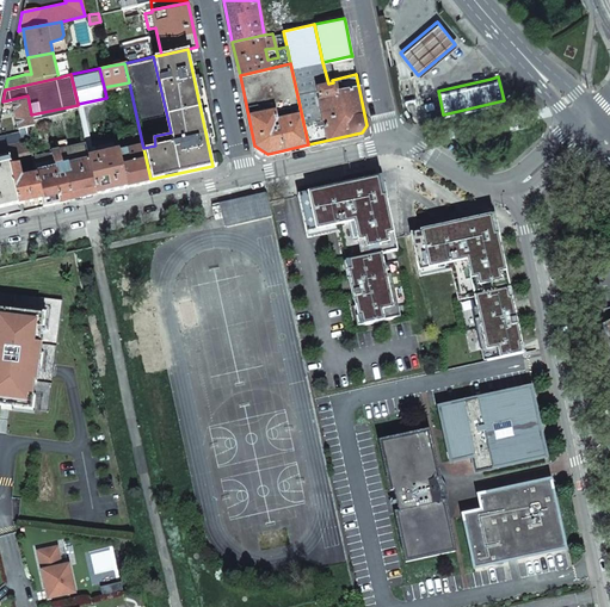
[(0,143),(11,142),(28,138),(24,124),(34,122),(31,115),(28,95),(2,101),(2,106),(13,104),(16,116),(19,130),(0,134),(0,143)]
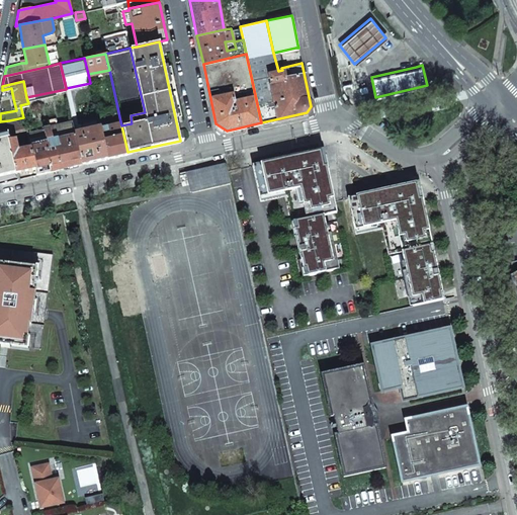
[(0,174),(15,171),(7,135),(26,131),(26,130),(23,117),(9,120),(0,121),(0,174)]
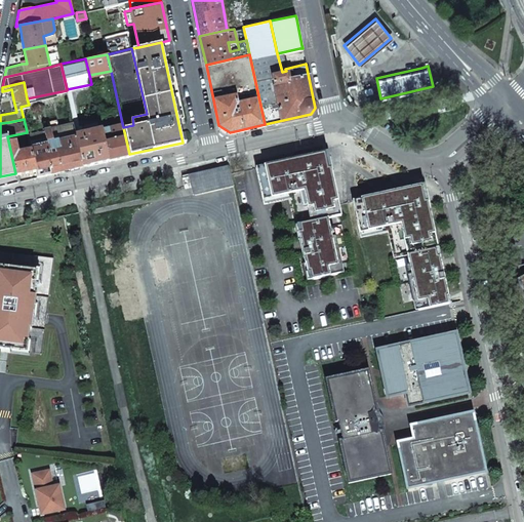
[(83,165),(76,133),(74,125),(74,122),(50,127),(59,170),(68,168),(83,165)]
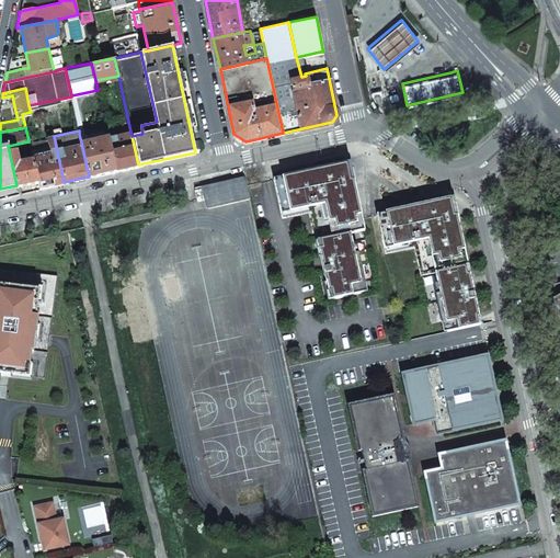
[(107,137),(115,170),(118,170),(138,166),(138,164),(132,136),(130,132),(107,137)]
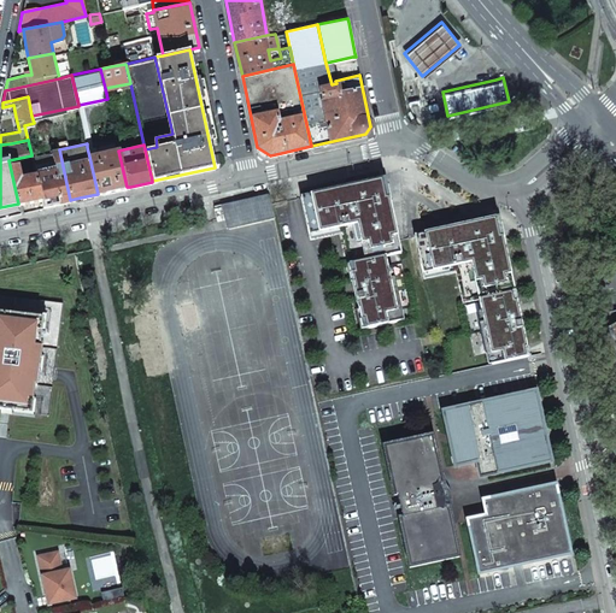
[(41,199),(44,206),(66,200),(70,200),(59,149),(51,151),(53,158),(56,169),(35,174),(36,175),(41,199)]
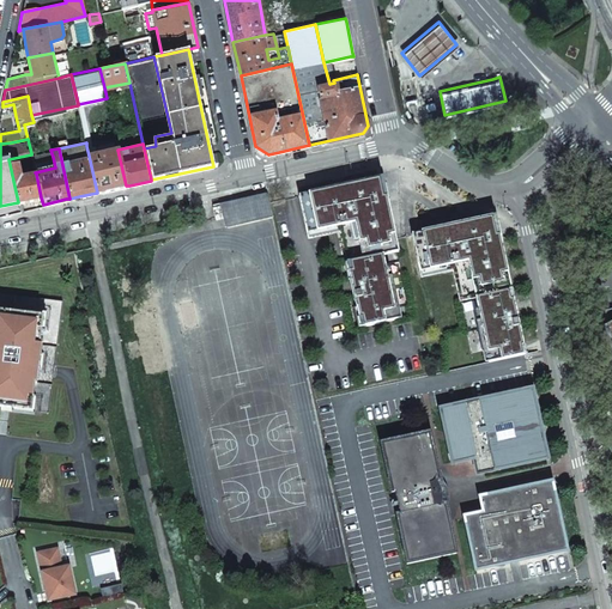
[(31,154),(32,162),(53,157),(50,150),(31,153),(31,154)]
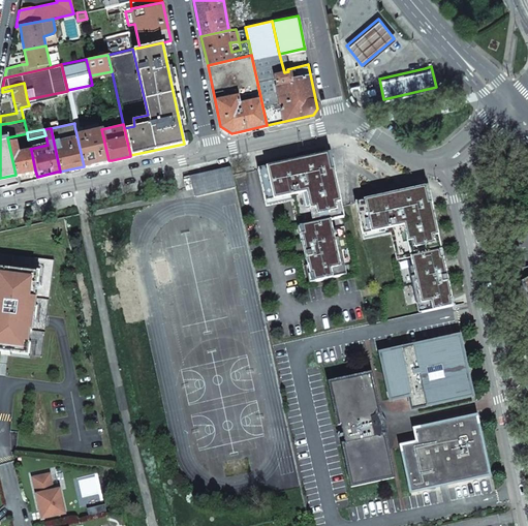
[(76,134),(84,166),(90,164),(109,160),(101,129),(83,133),(76,134)]
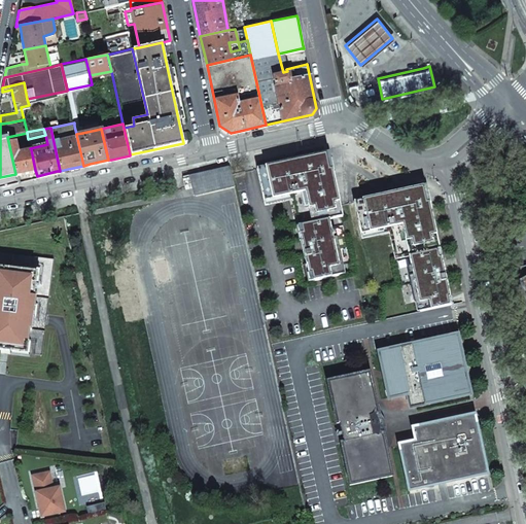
[(7,137),(15,174),(18,174),(35,170),(31,149),(18,152),(15,144),(29,141),(28,139),(27,133),(7,137)]
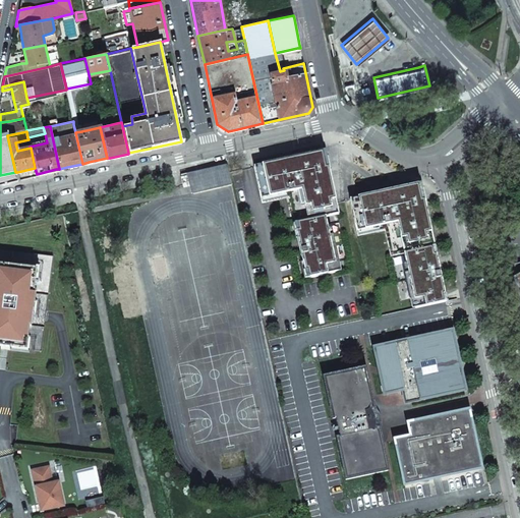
[(294,156),(254,164),(261,195),(288,189),(294,221),(304,268),(306,268),(308,275),(335,269),(324,215),(337,212),(327,165),(325,165),(321,150),(294,156)]
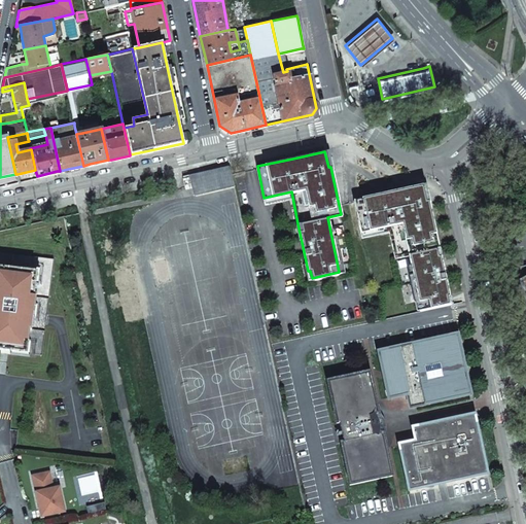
[(193,193),(233,184),(231,172),(229,165),(188,173),(188,175),(182,177),(184,187),(190,185),(193,193)]
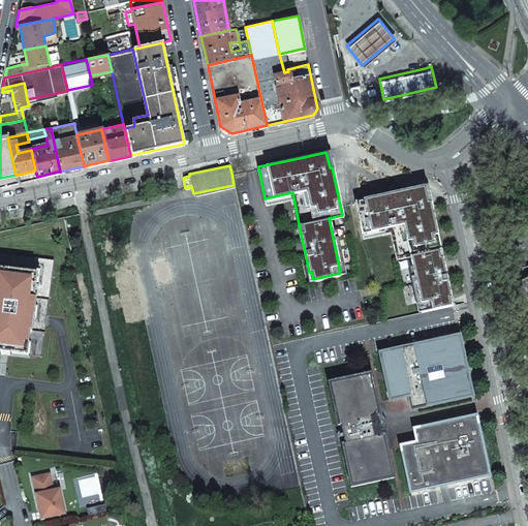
[(408,188),(355,199),(362,231),(390,226),(396,257),(410,254),(422,310),(452,304),(424,185),(408,188)]
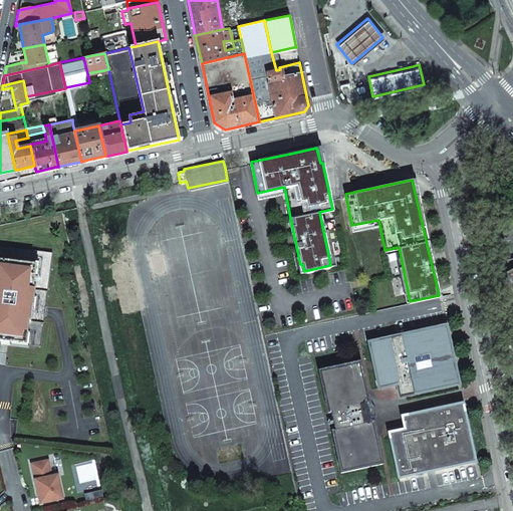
[(0,337),(40,343),(51,251),(0,243),(0,337)]
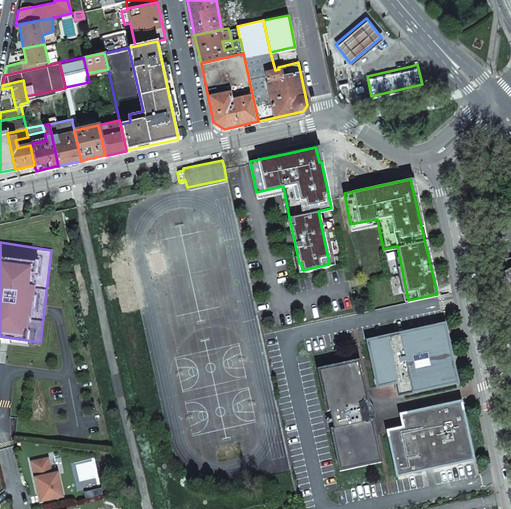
[(443,322),(367,339),(377,384),(401,379),(404,392),(456,380),(443,322)]
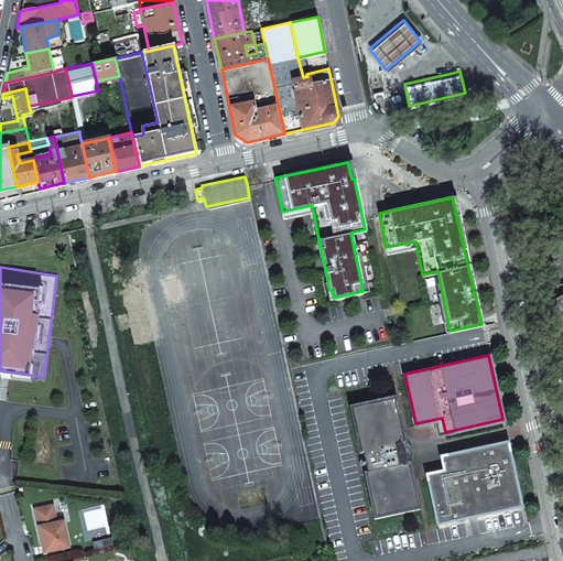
[(349,406),(359,452),(364,472),(374,517),(419,507),(411,472),(415,471),(413,460),(413,453),(413,451),(412,446),(409,440),(408,434),(407,429),(402,430),(394,396),(349,406)]
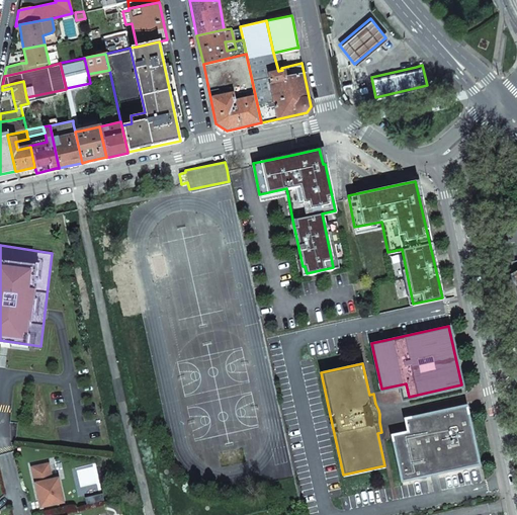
[(465,406),(458,408),(405,419),(408,431),(392,435),(402,481),(478,463),(467,413),(465,406)]
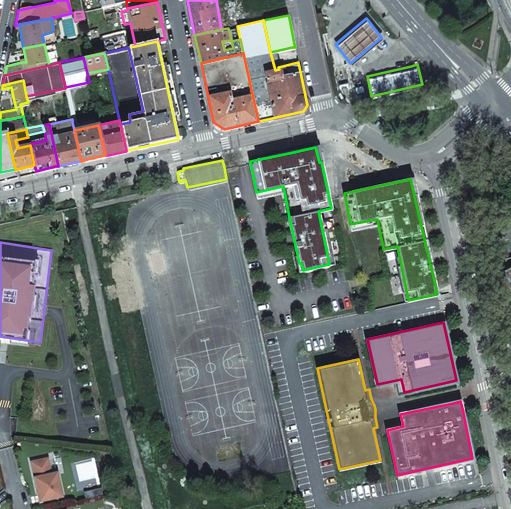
[(113,463),(124,461),(122,450),(111,452),(113,463)]
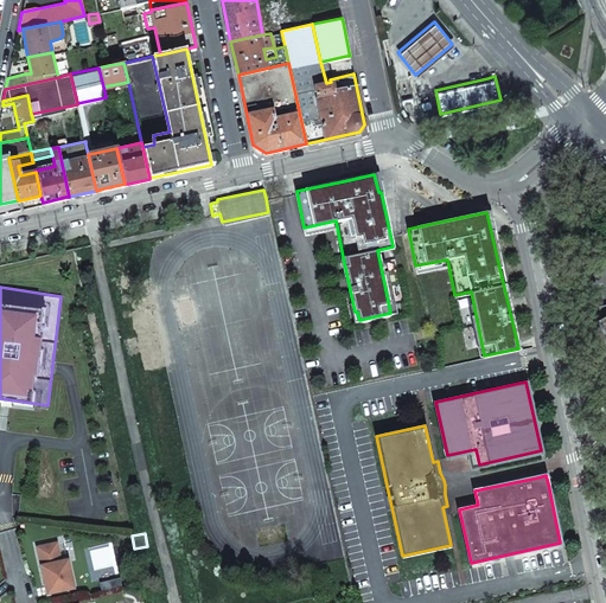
[(43,572),(48,590),(72,585),(67,558),(59,559),(55,541),(37,545),(42,564),(45,564),(46,571),(43,572)]
